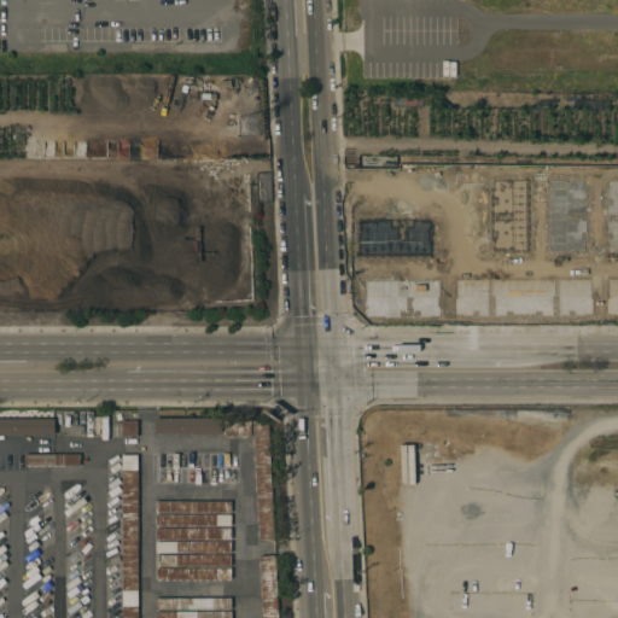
[(0,419),(54,419),(54,436),(0,436),(0,419)]
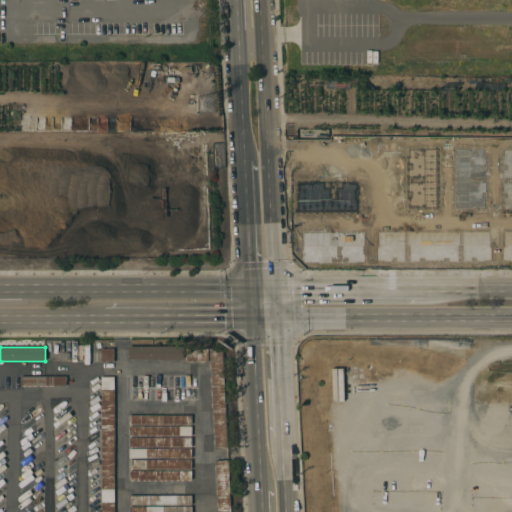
[(183,347),(183,360),(128,360),(127,347),(183,347)]
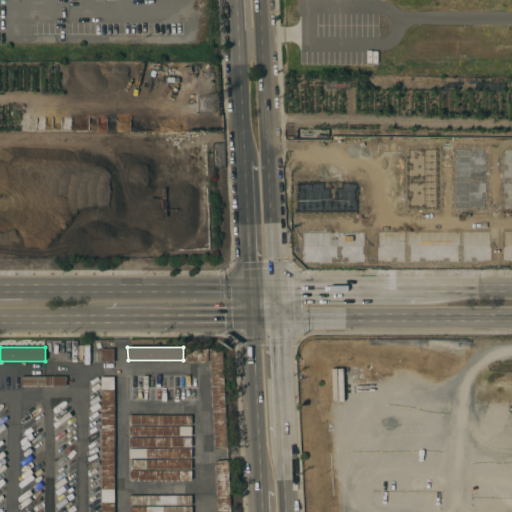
[(227,448),(214,449),(209,349),(222,348),(227,448)]
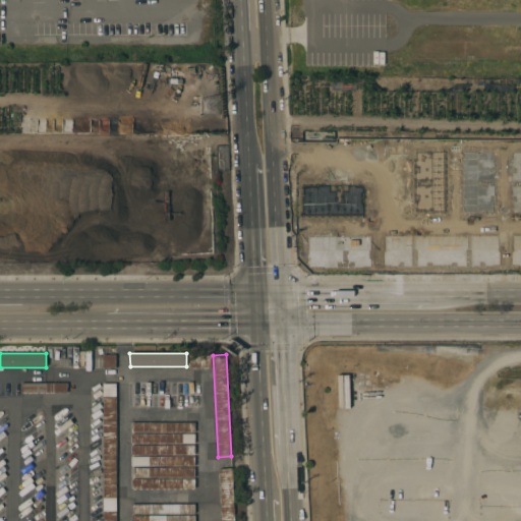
[(115,355),(115,368),(102,368),(102,355),(115,355)]
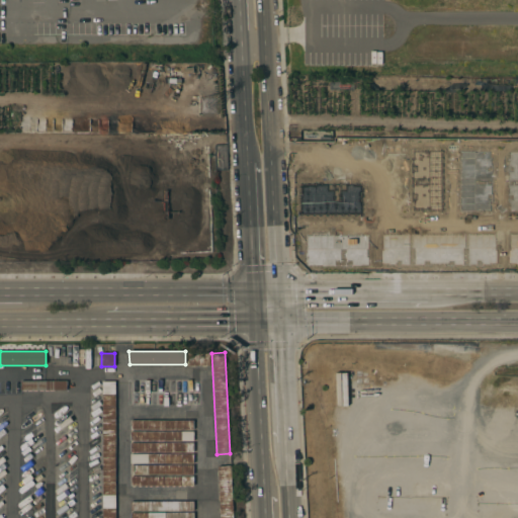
[(209,353),(209,366),(187,366),(187,353),(209,353)]
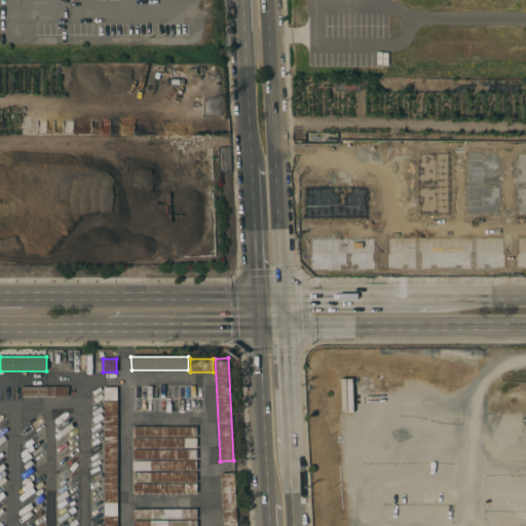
[(67,387),(67,397),(21,397),(21,387),(67,387)]
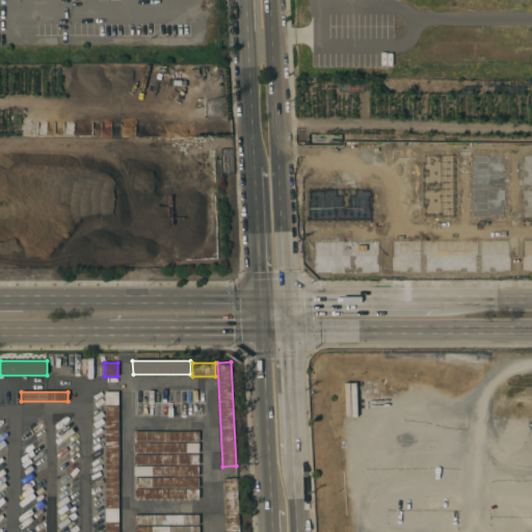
[(117,531),(104,531),(104,392),(117,392),(117,531)]
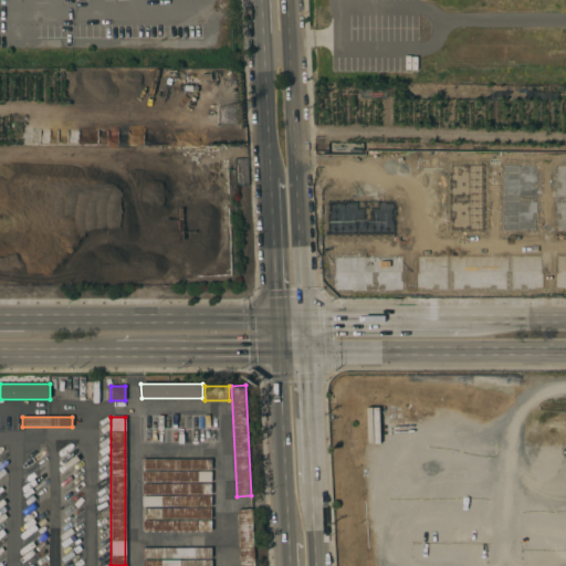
[(211,460),(211,470),(142,470),(142,460),(211,460)]
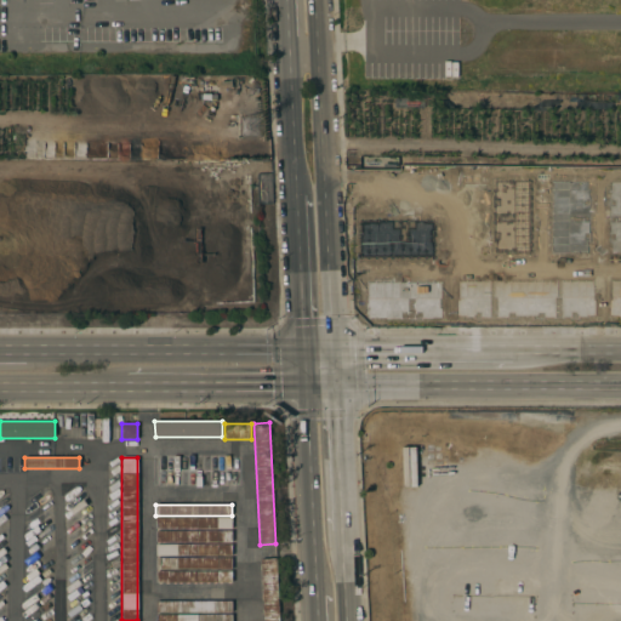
[(232,518),(232,529),(155,529),(155,518),(232,518)]
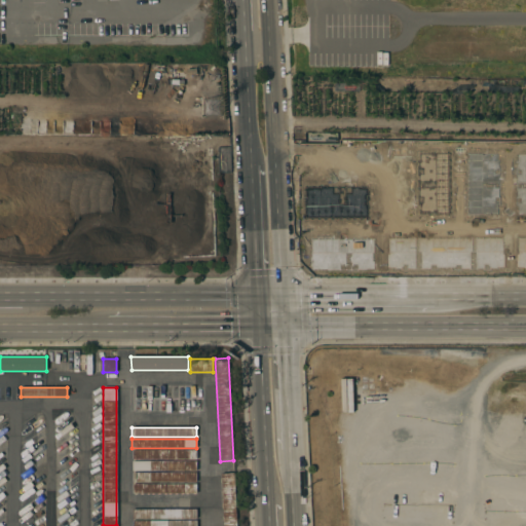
[(196,450),(196,459),(132,459),(132,450),(196,450)]
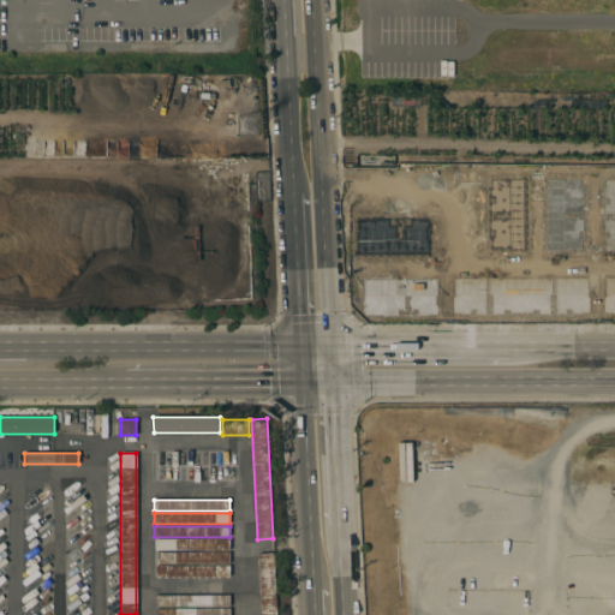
[(230,539),(230,550),(154,550),(154,539),(230,539)]
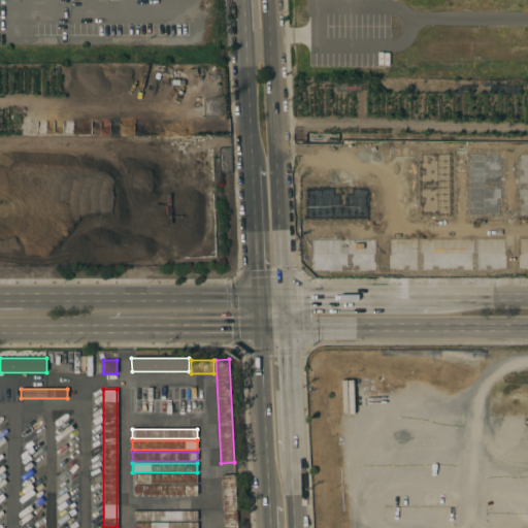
[(197,474),(197,484),(132,484),(132,474),(197,474)]
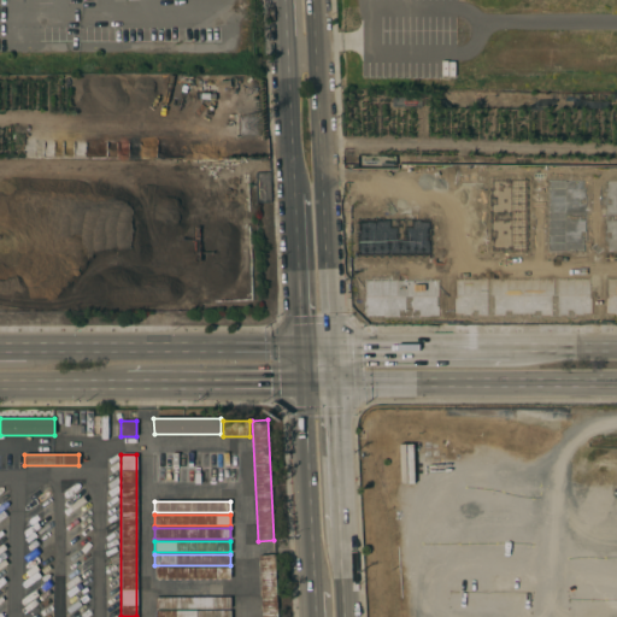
[(276,616),(262,616),(259,556),(274,554),(276,616)]
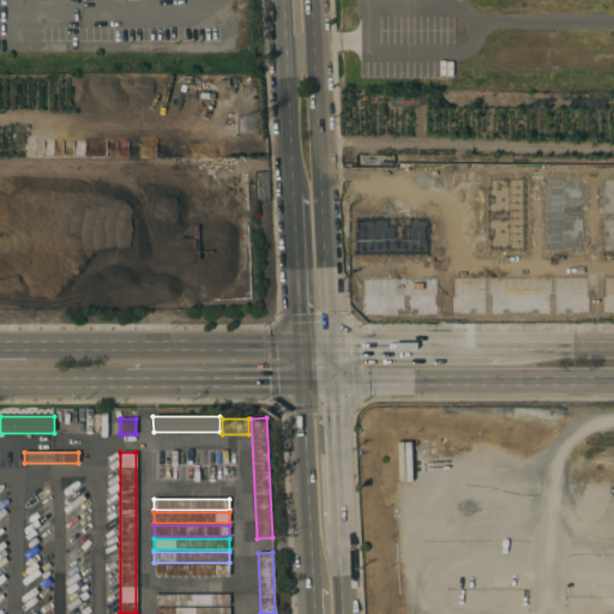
[(229,565),(229,576),(155,577),(154,565),(229,565)]
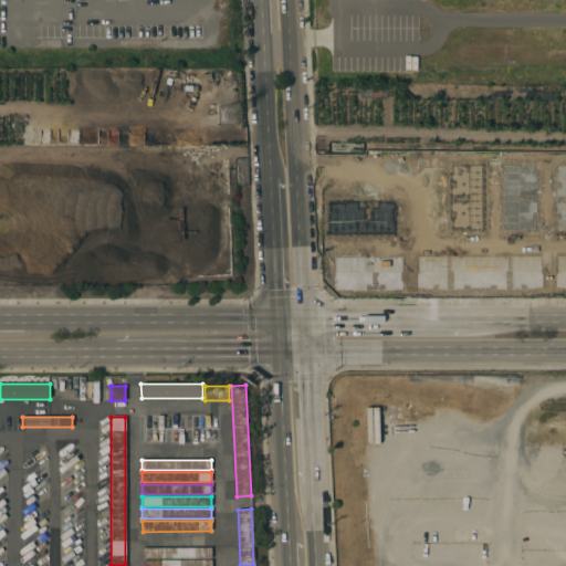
[(211,548),(211,558),(142,558),(142,548),(211,548)]
